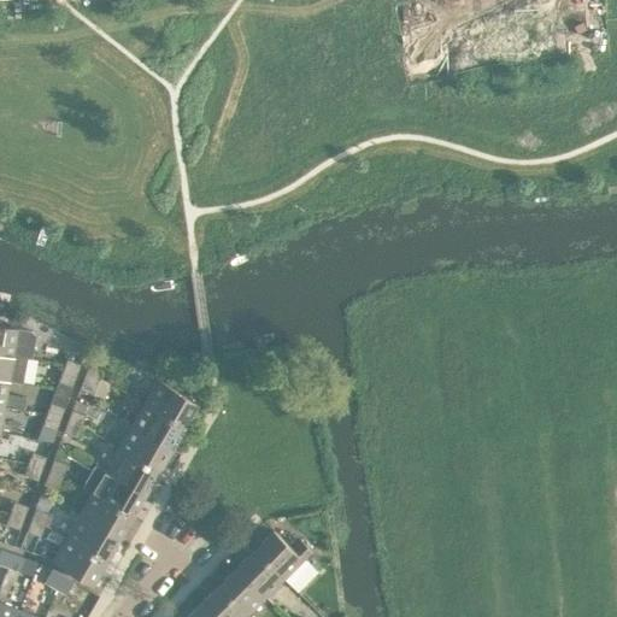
[(0,351),(24,357),(31,358),(33,346),(34,341),(35,336),(31,330),(25,329),(0,324),(0,351)]
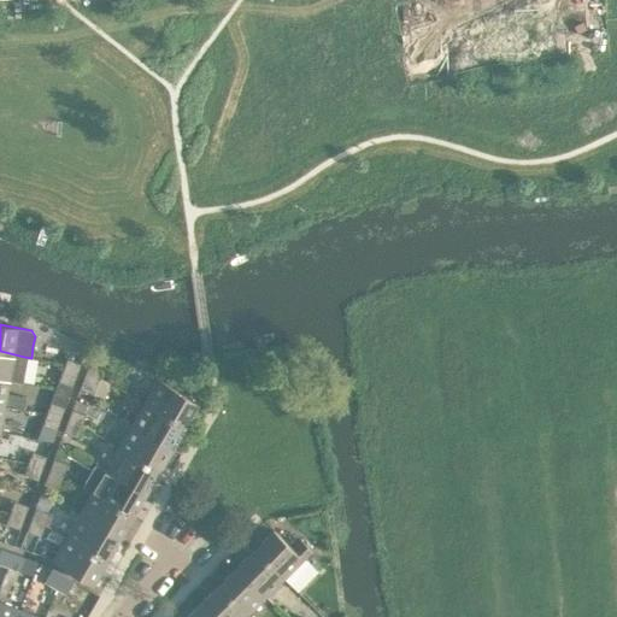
[(0,377),(9,380),(21,382),(24,357),(0,351),(0,377)]
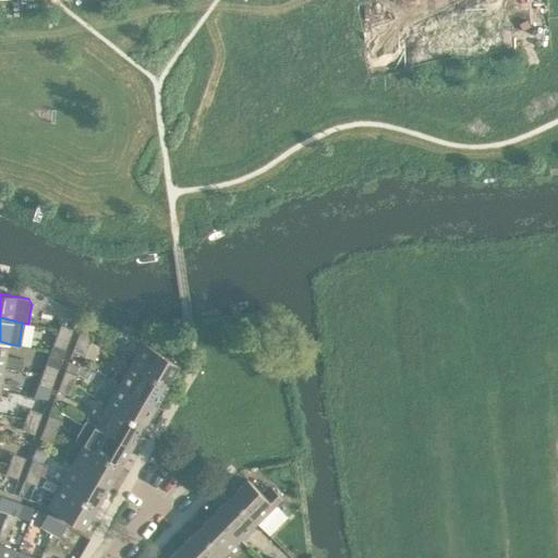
[(56,335),(69,339),(72,328),(60,324),(56,335)]
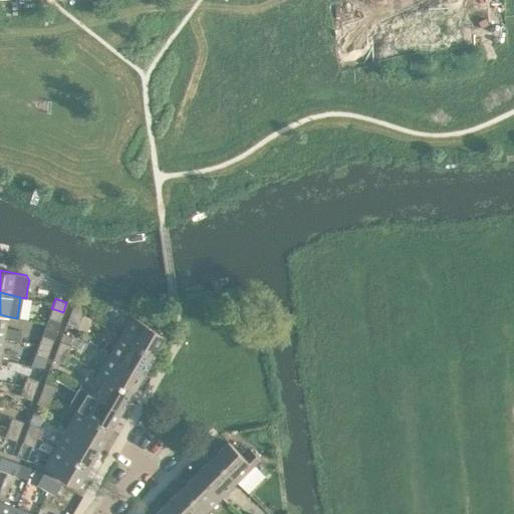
[(69,314),(80,318),(82,313),(83,308),(72,304),(69,314)]
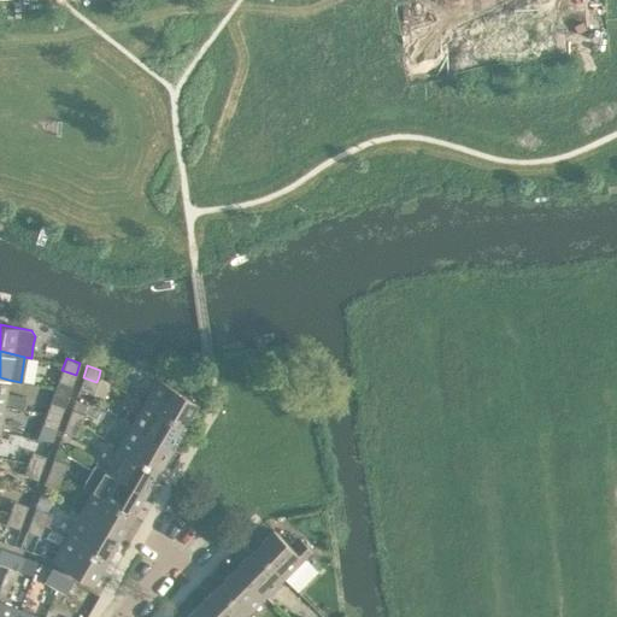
[(76,375),(62,370),(58,381),(71,386),(76,375)]
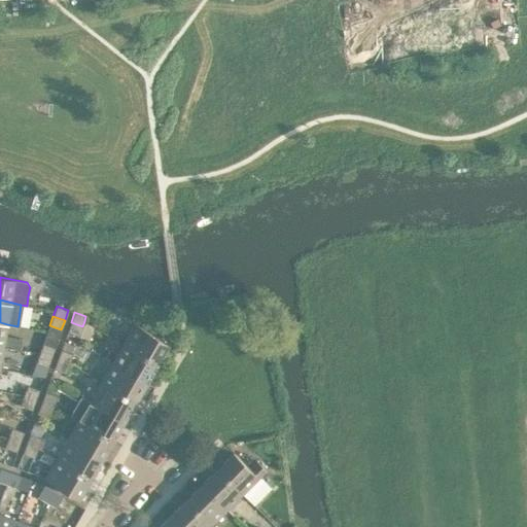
[(82,326),(78,337),(86,339),(92,326),(84,321),(82,326)]
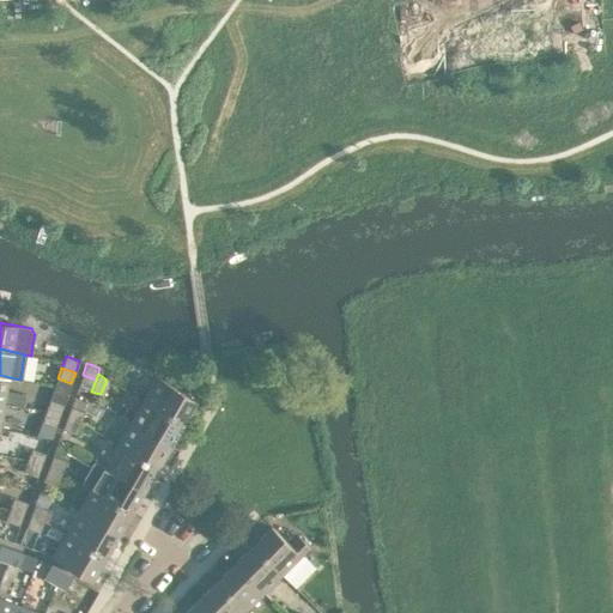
[(23,408),(23,406),(25,396),(5,393),(8,377),(0,375),(0,401),(4,402),(2,405),(23,408)]
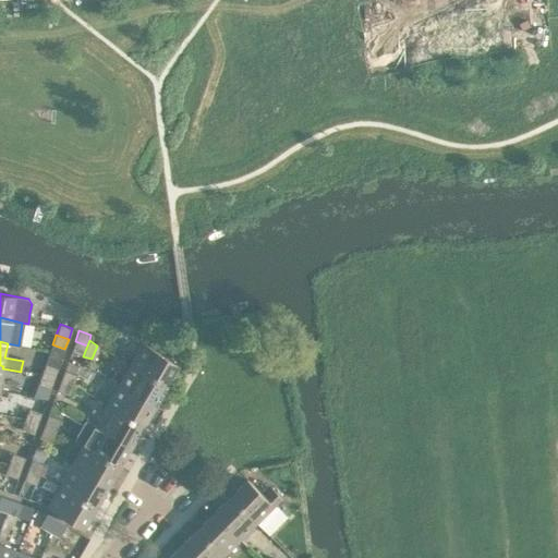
[(87,346),(75,341),(71,351),(83,356),(87,346)]
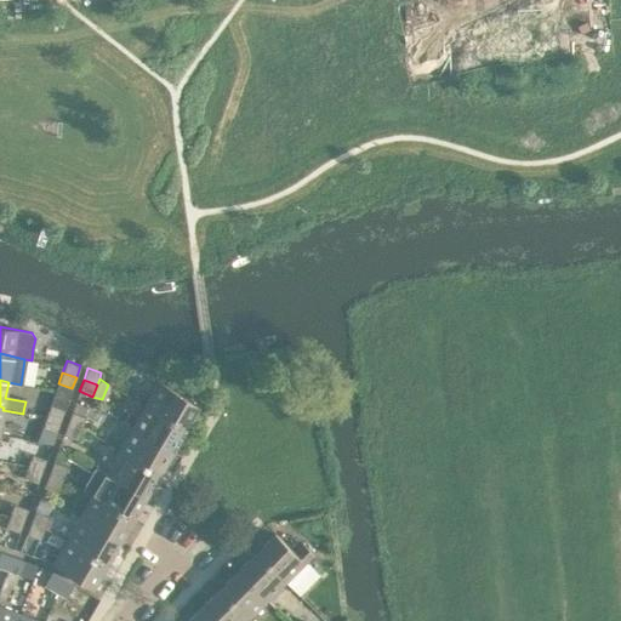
[(144,405),(184,428),(199,404),(159,381),(144,405)]
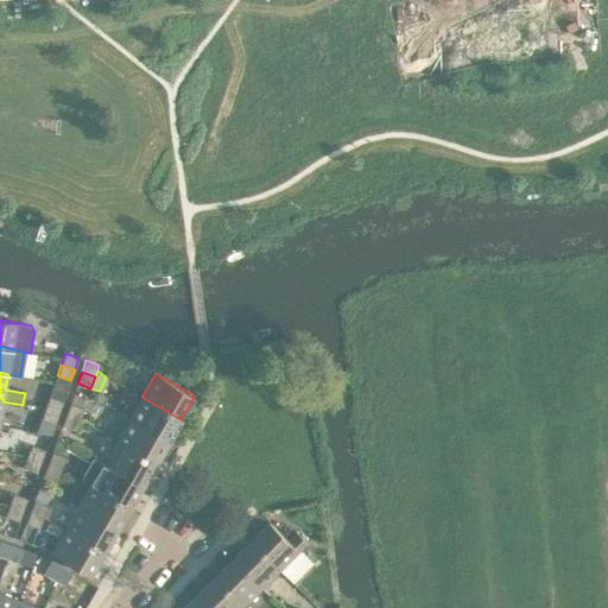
[(45,407),(58,412),(63,400),(49,396),(45,407)]
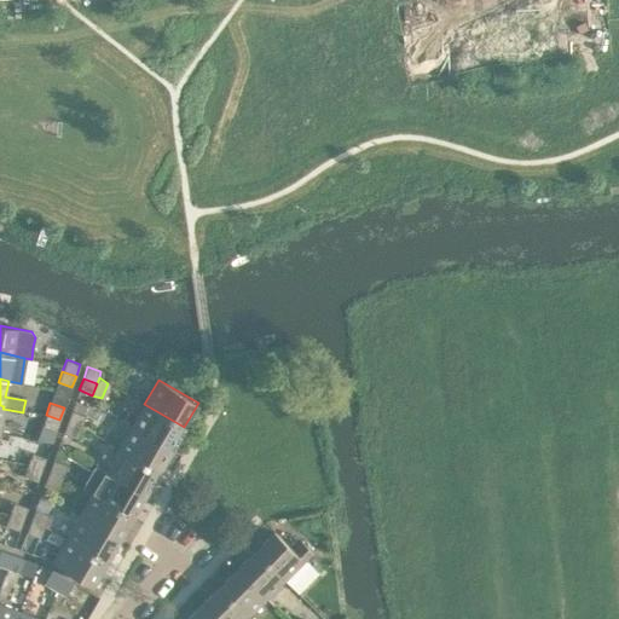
[(131,426),(171,449),(184,427),(144,404),(131,426)]
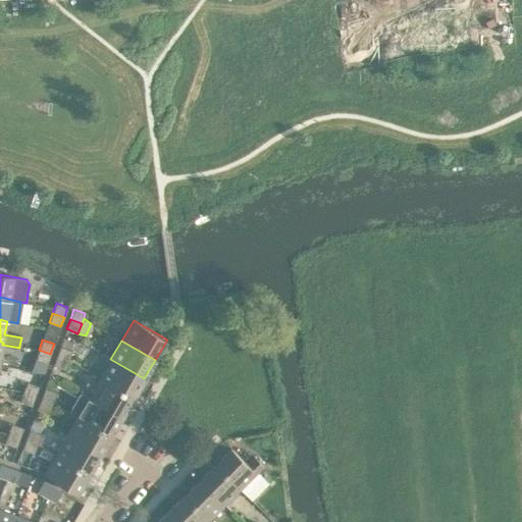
[(56,356),(68,360),(71,350),(60,346),(56,356)]
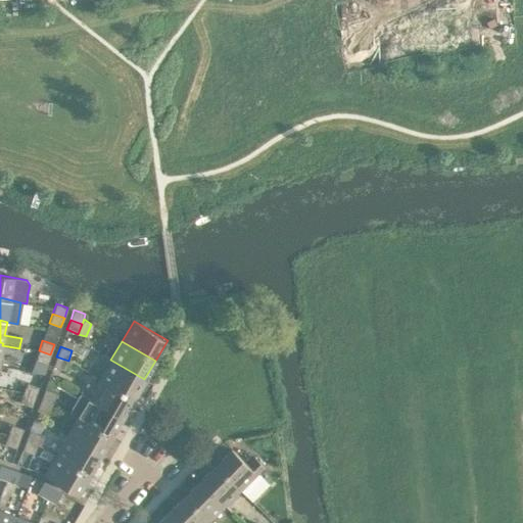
[(50,354),(39,350),(36,360),(47,364),(50,354)]
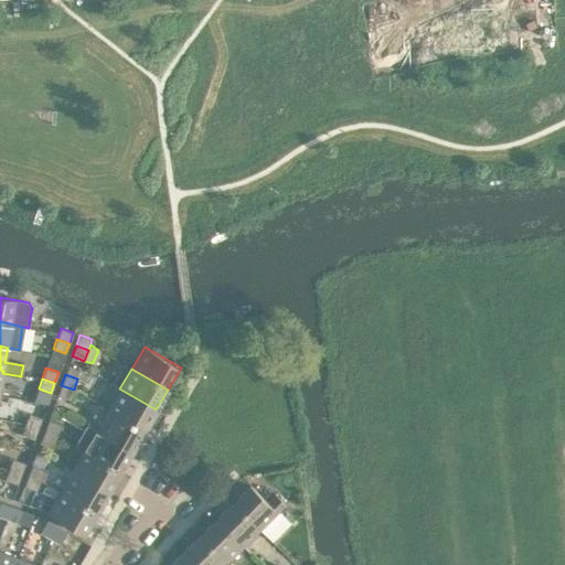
[(74,390),(61,385),(57,395),(70,400),(74,390)]
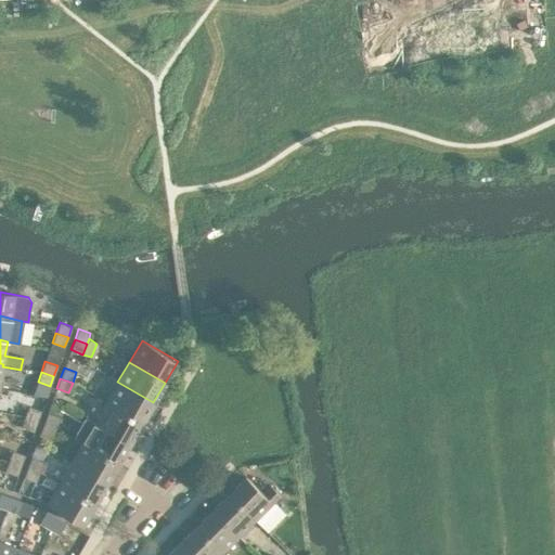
[(38,382),(34,391),(47,396),(50,386),(38,382)]
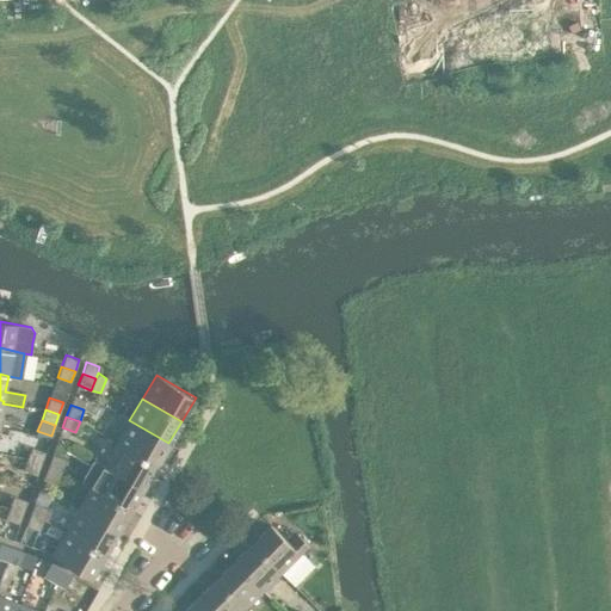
[(117,443),(156,466),(168,443),(129,420),(117,443)]
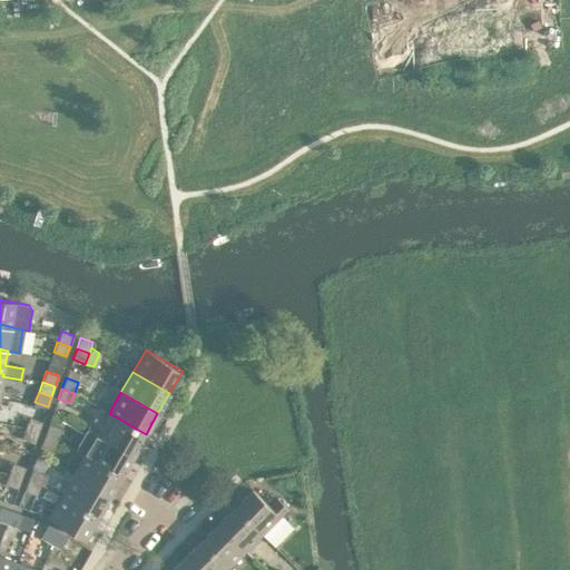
[(97,433),(134,455),(146,434),(109,413),(97,433)]
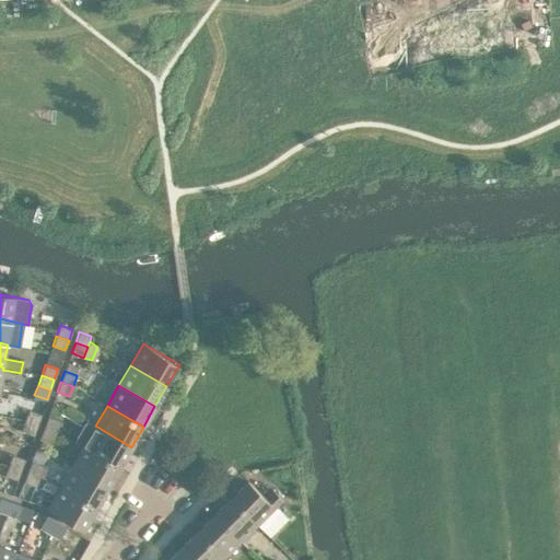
[(25,420),(37,424),(41,415),(28,409),(25,420)]
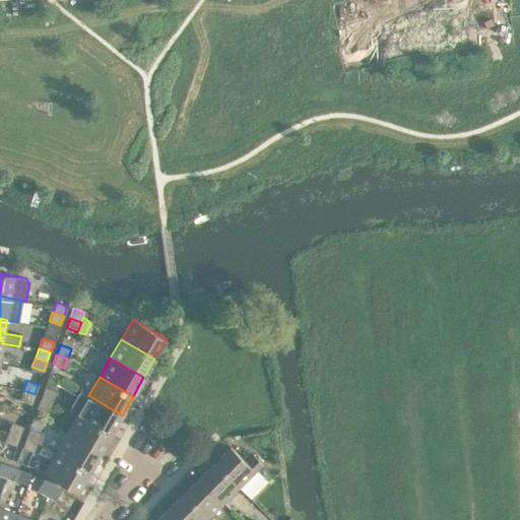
[(41,396),(53,400),(56,391),(45,387),(41,396)]
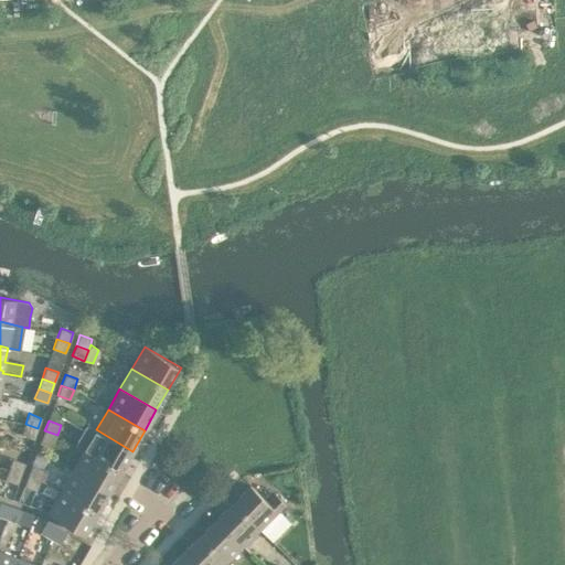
[(38,428),(25,424),(21,434),(34,439),(38,428)]
